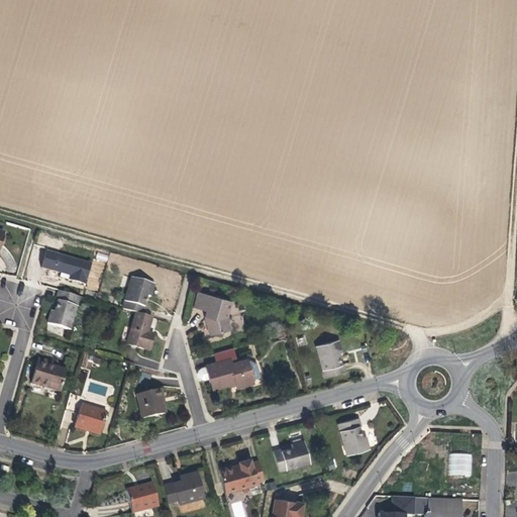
[(85,285),(91,264),(57,254),(52,271),(61,273),(60,277),(65,279),(85,285)]
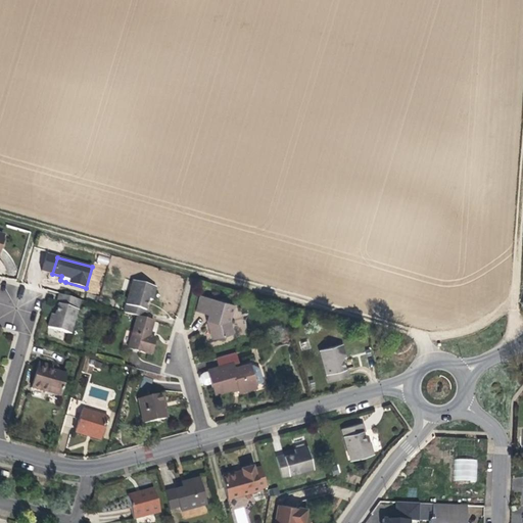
[(145,301),(145,298),(148,299),(151,300),(155,287),(133,281),(124,313),(137,316),(144,318),(147,310),(145,310),(146,303),(145,301)]
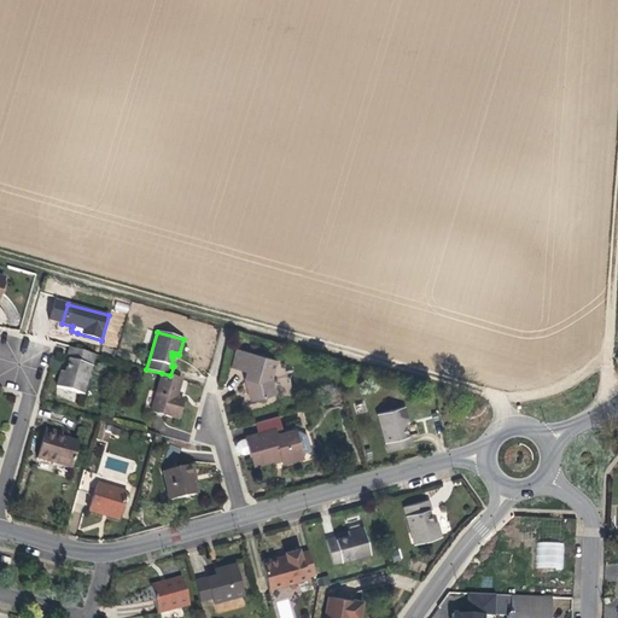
[(83,394),(94,354),(70,348),(66,360),(69,361),(68,367),(69,371),(69,374),(65,373),(62,372),(57,386),(83,394)]
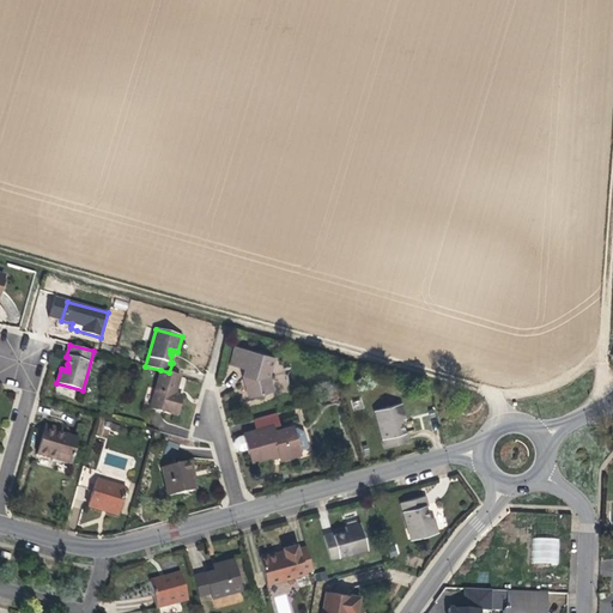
[(269,376),(275,357),(235,346),(231,362),(237,363),(236,366),(244,369),(242,376),(244,384),(248,398),(273,392),(269,376)]
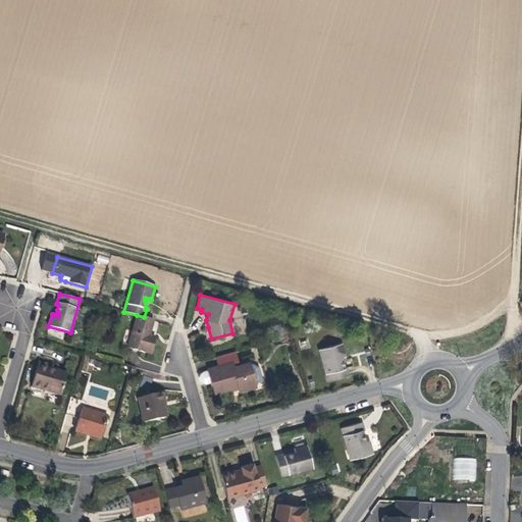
[(150,354),(155,337),(149,336),(150,332),(153,320),(144,317),(137,315),(127,348),(150,354)]
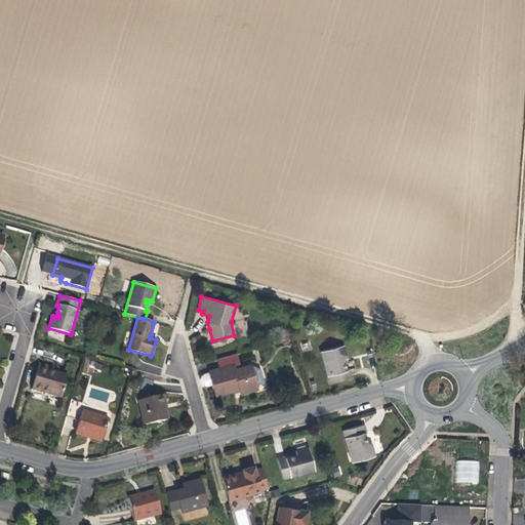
[(341,363),(340,360),(344,360),(347,359),(344,346),(321,352),(330,384),(351,378),(348,369),(347,370),(345,364),(341,363)]
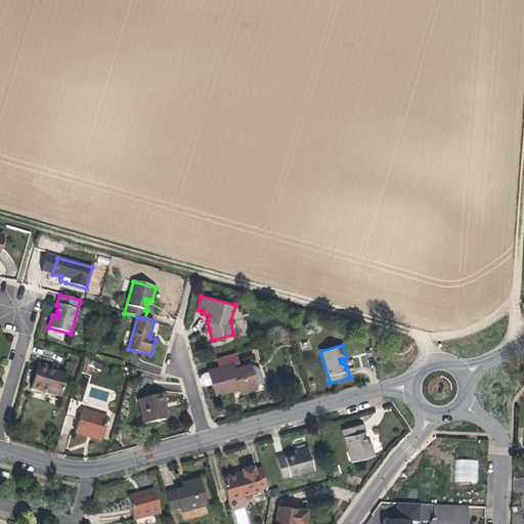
[(208,370),(208,372),(212,384),(215,395),(232,390),(233,390),(232,387),(237,386),(238,391),(239,393),(249,391),(248,388),(257,386),(251,364),(241,366),(236,353),(216,358),(218,367),(208,370)]
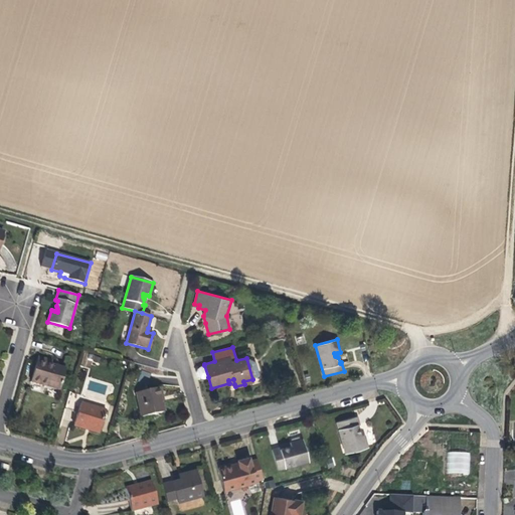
[(59,390),(66,368),(51,364),(37,360),(34,370),(30,382),(59,390)]
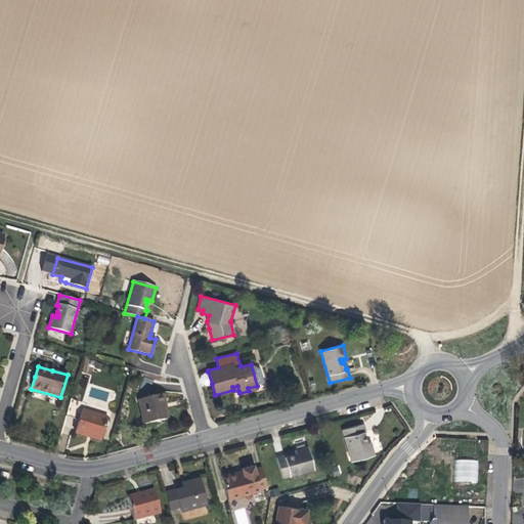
[(212,384),(208,372),(204,373),(201,375),(200,379),(201,383),(204,385),(208,385),(212,384)]
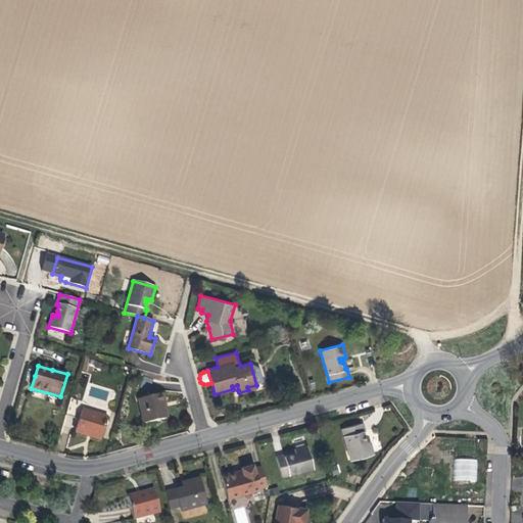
[(167,419),(163,407),(162,408),(162,406),(162,403),(164,402),(162,393),(138,399),(144,424),(167,419)]
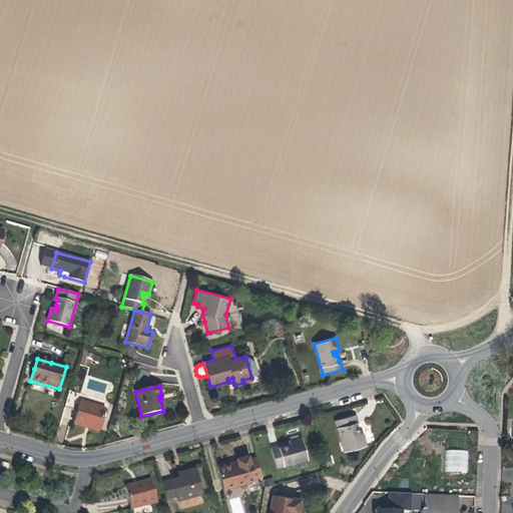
[(75,410),(80,394),(69,391),(64,407),(75,410)]
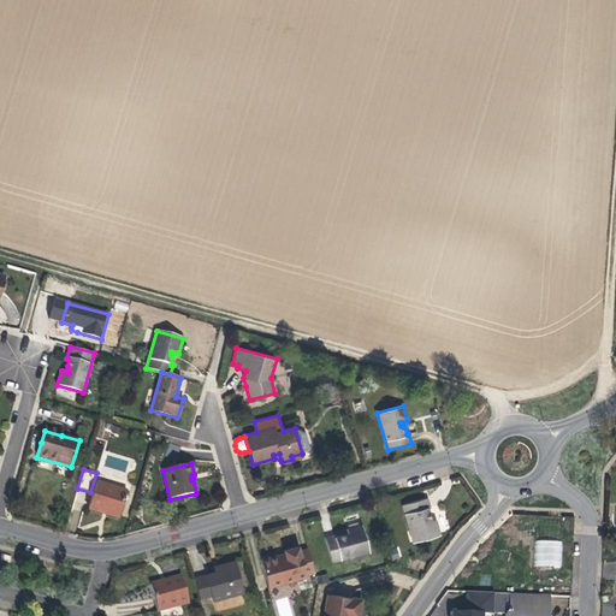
[(119,515),(126,491),(96,483),(89,509),(104,513),(104,510),(119,515)]
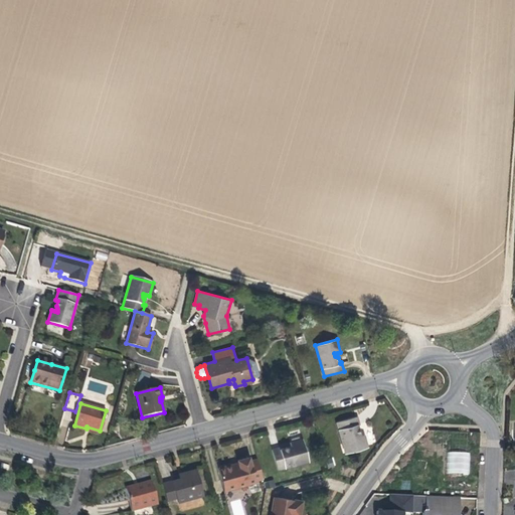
[(367,447),(363,435),(360,436),(358,437),(357,434),(358,431),(357,425),(359,424),(357,416),(337,422),(345,453),(367,447)]
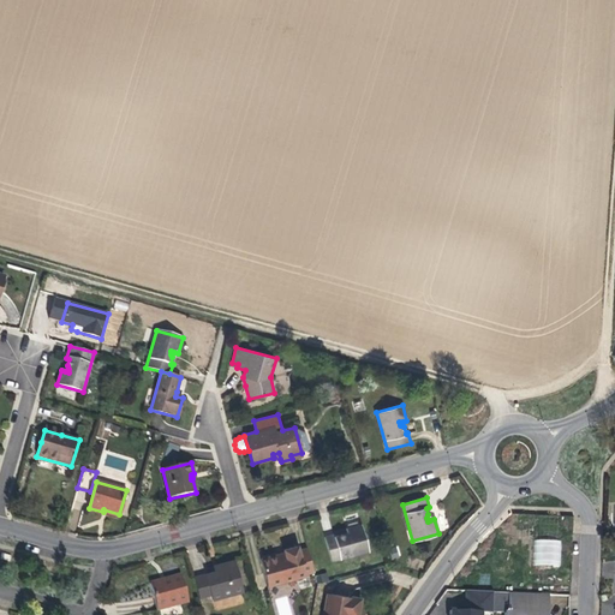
[(332,561),(366,551),(359,525),(346,529),(347,533),(348,536),(345,537),(341,535),(335,537),(334,535),(324,537),(332,561)]
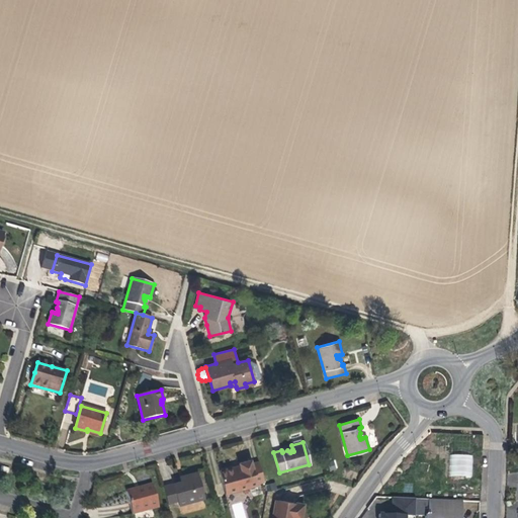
[(450,454),(449,477),(472,477),(472,454),(450,454)]
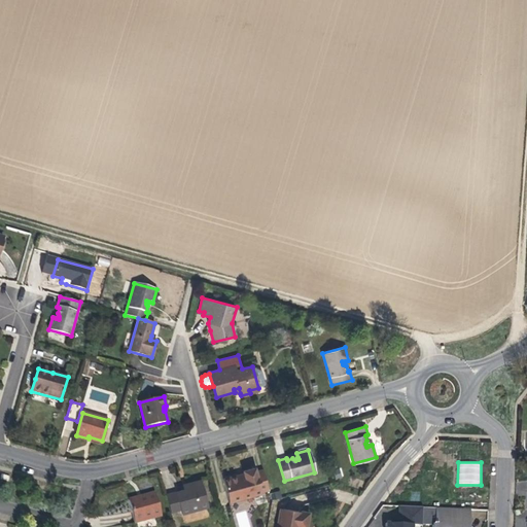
[(261,492),(255,471),(254,467),(243,471),(244,473),(239,476),(223,480),(226,492),(231,491),(233,501),(261,493),(261,492)]
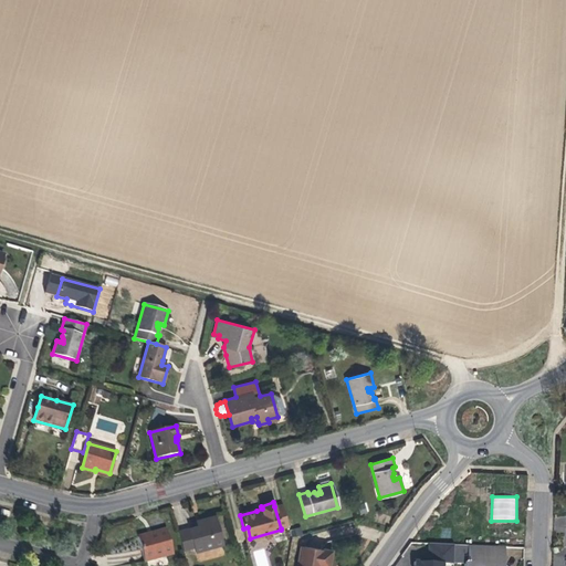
[(274,506),(281,528),(289,526),(283,504),(274,506)]
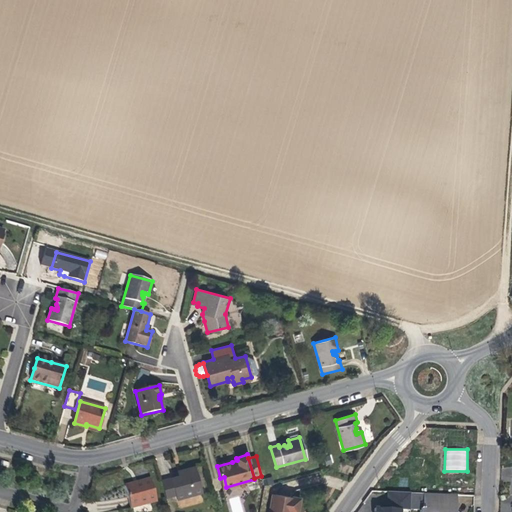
[(178,476),(171,478),(176,495),(177,499),(202,492),(195,466),(187,469),(188,473),(178,476)]
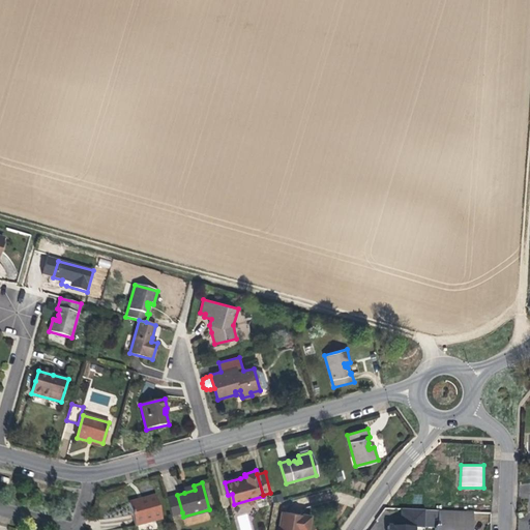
[(182,512),(177,495),(167,498),(172,516),(182,512)]
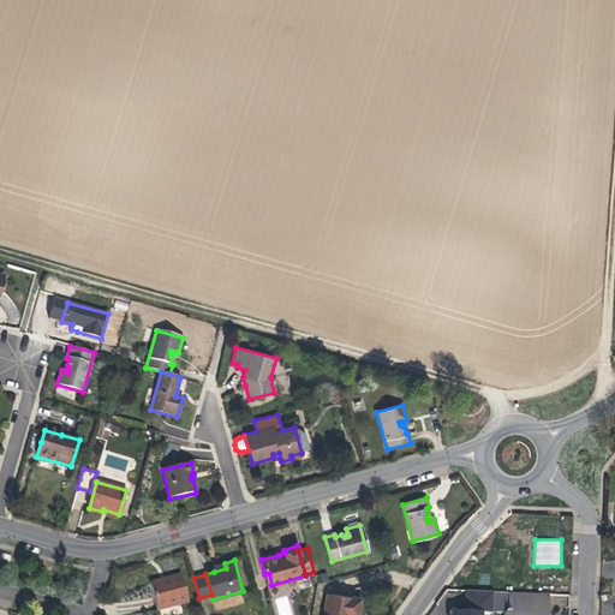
[(187,602),(181,578),(161,583),(161,580),(150,584),(157,610),(187,602)]
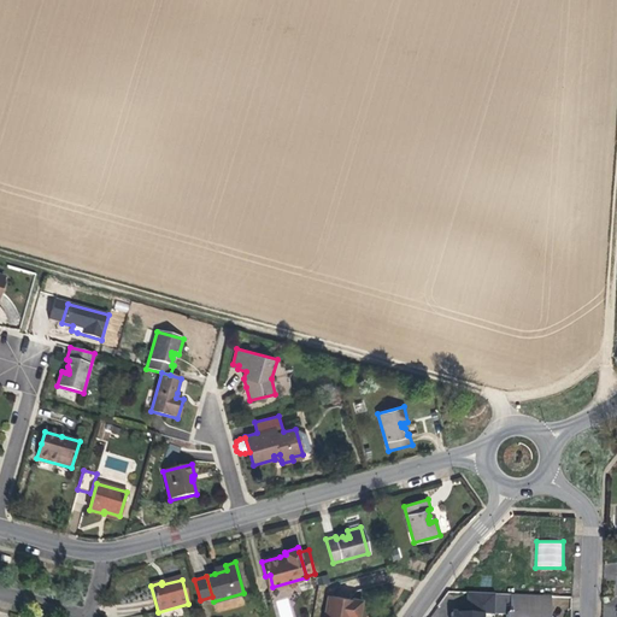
[(468,593),(468,613),(482,615),(494,615),(494,594),(468,593)]
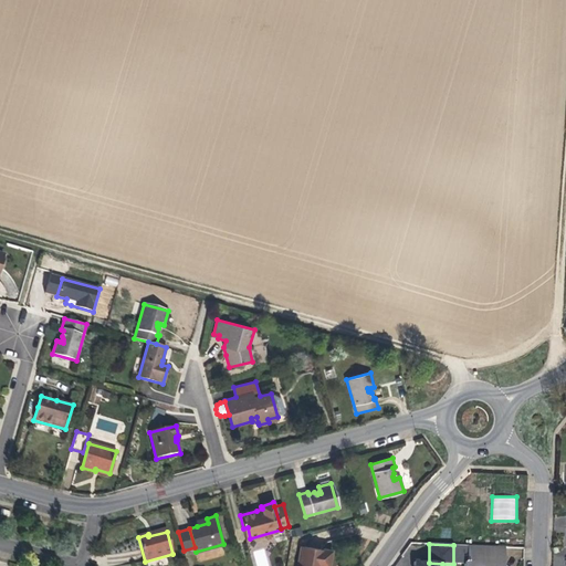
[(504,565),(505,546),(468,545),(468,563),(464,563),(464,565),(504,565)]
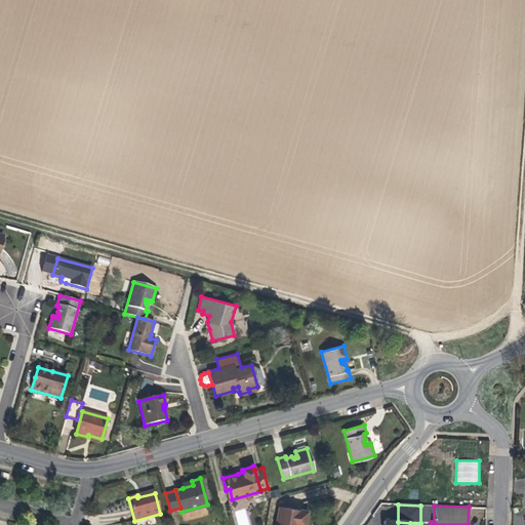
[(296,524),(298,520),(306,522),(308,512),(279,507),(276,524),(296,524)]
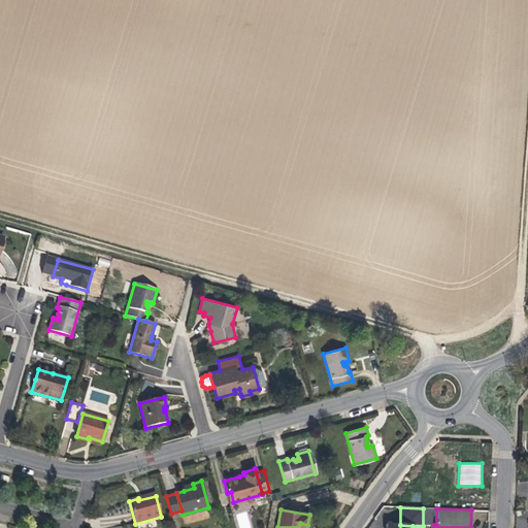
All buildings are outlined.
